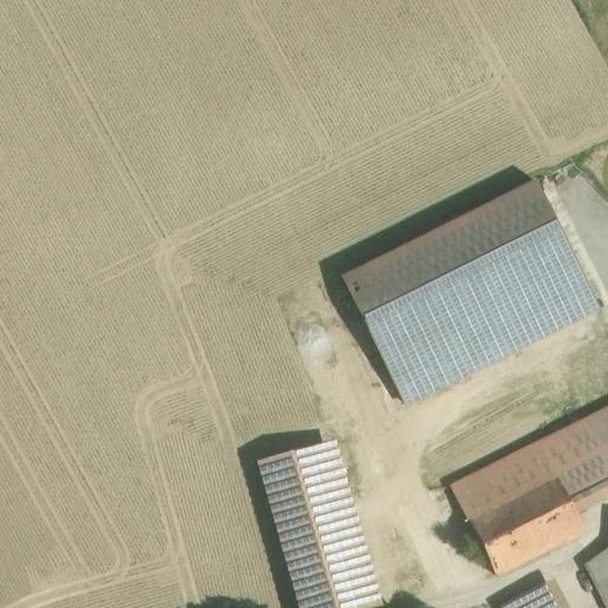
[(339,278),(360,318),(551,219),(530,179),(339,278)]
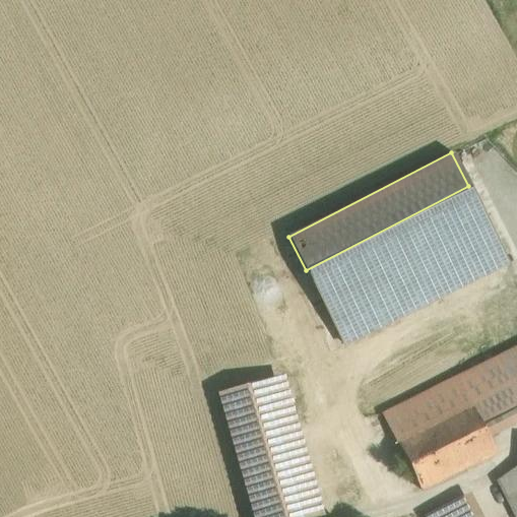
[(468,186),(306,270),(346,346),(508,262),(468,186)]
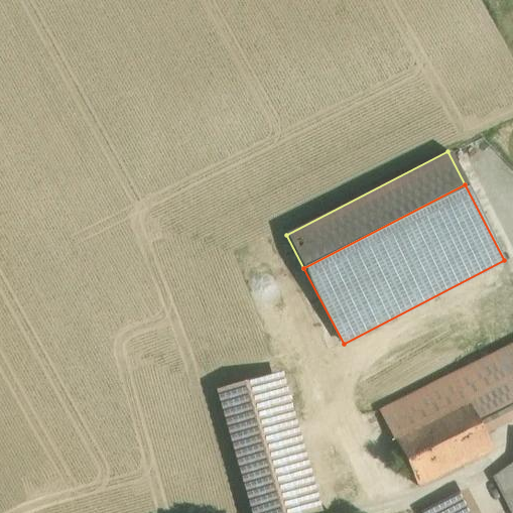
[(496,352),(384,408),(399,437),(511,380),(503,363),(502,364),(496,352)]
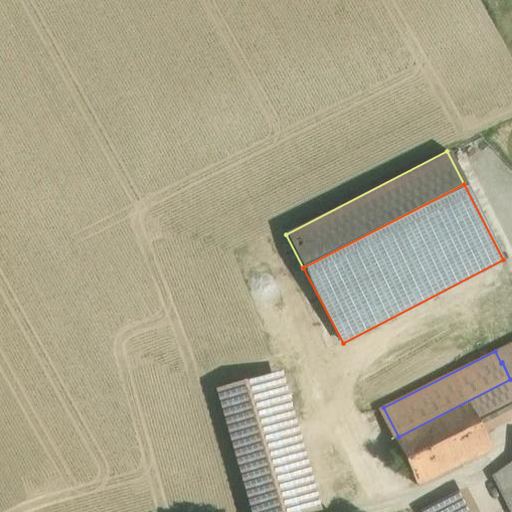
[(511,357),(502,362),(510,379),(511,381),(511,357)]
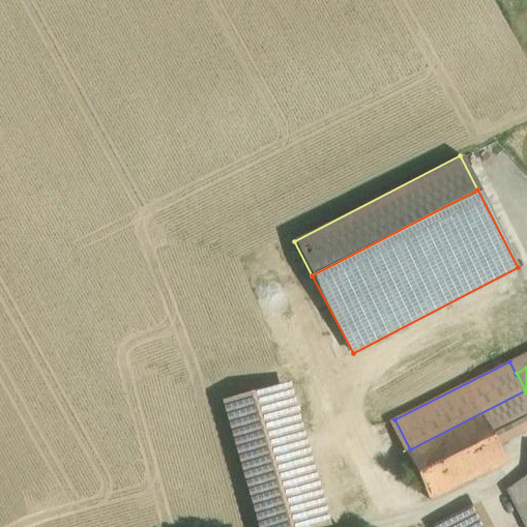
[(333,526),(293,382),(224,402),(259,526),(333,526)]
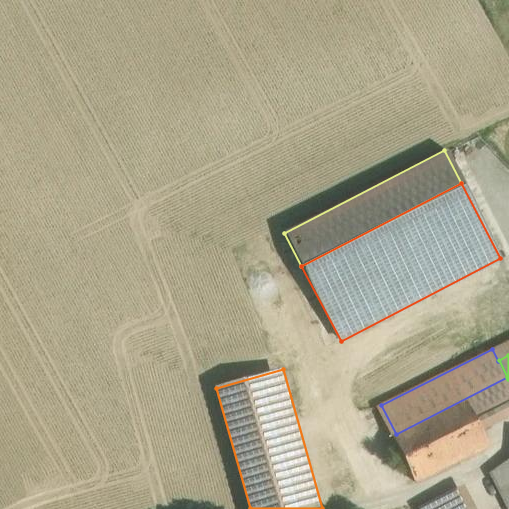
[(508,379),(507,377),(396,434),(418,480),(492,443),(484,426),(508,413),(508,379)]
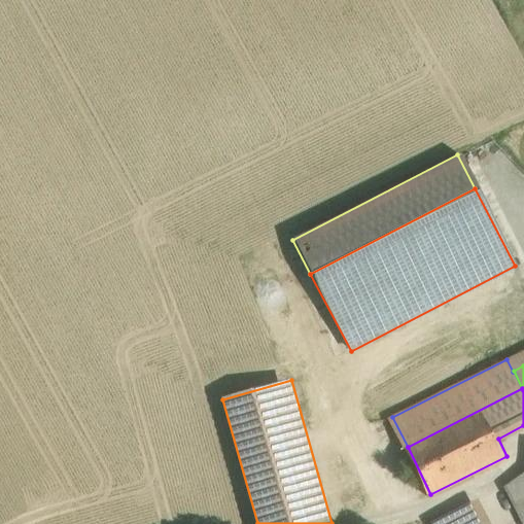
[(523,473),(510,484),(523,512),(523,473)]
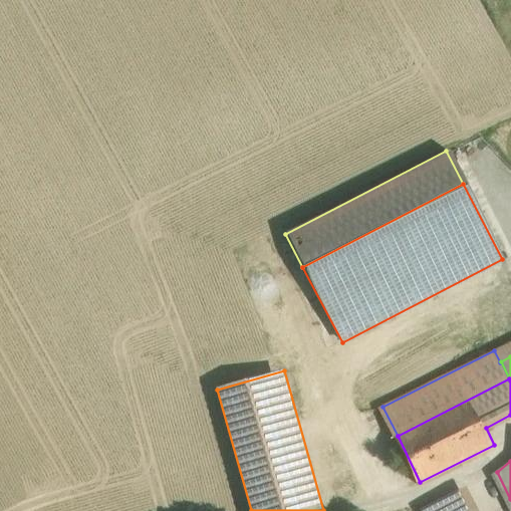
[(473,510),(462,489),(425,508),(427,510),(473,510)]
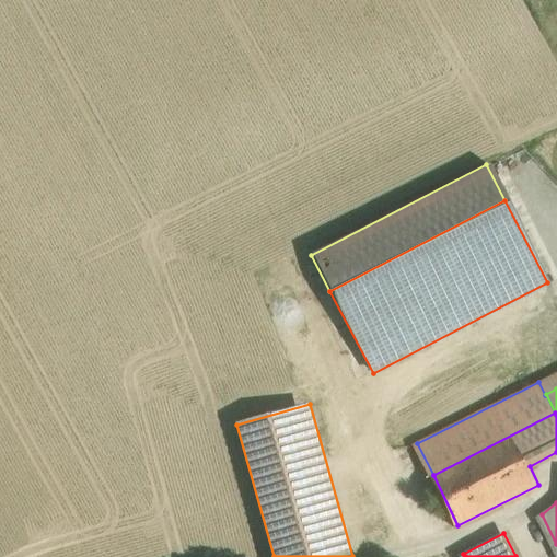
All buildings are outlined.
